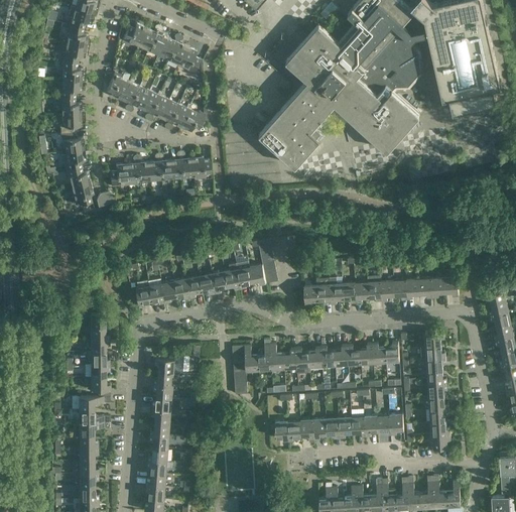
[(78,0),(76,9),(94,15),(97,4),(92,3),(92,0),(78,0)]
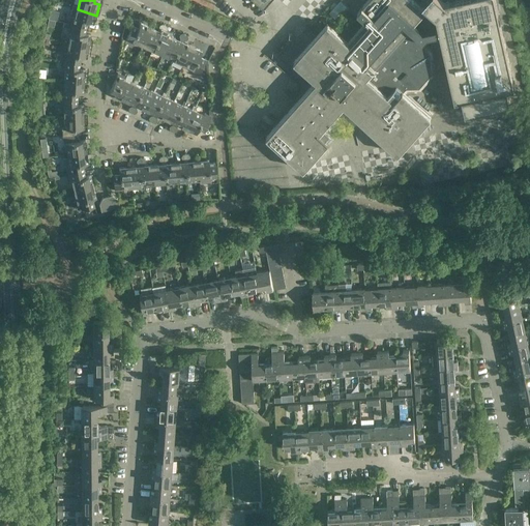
[(305,75),(299,82),(300,89),(306,94),(267,139),(267,141),(302,173),(304,173),(329,144),(334,138),(325,130),(344,110),(396,157),(399,156),(431,121),(431,120),(406,97),(408,94),(420,94),(435,79),(433,54),(423,46),(410,33),(415,27),(424,16),(424,15),(408,0),(371,0),(361,10),(362,11),(357,17),(366,25),(348,46),(327,27),(293,64),(305,75)]
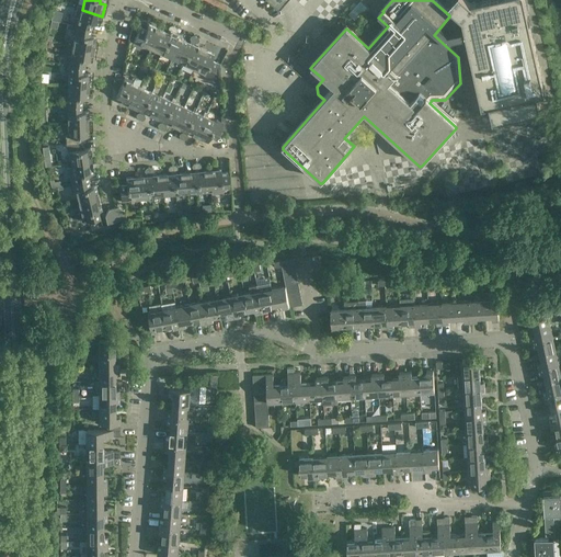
[(524,0),(497,0),(468,7),(467,4),(457,14),(461,18),(465,33),(448,36),(439,29),(434,35),(448,48),(454,42),(467,40),(482,110),(490,109),(493,124),(540,113),(537,98),(545,97),(524,0)]
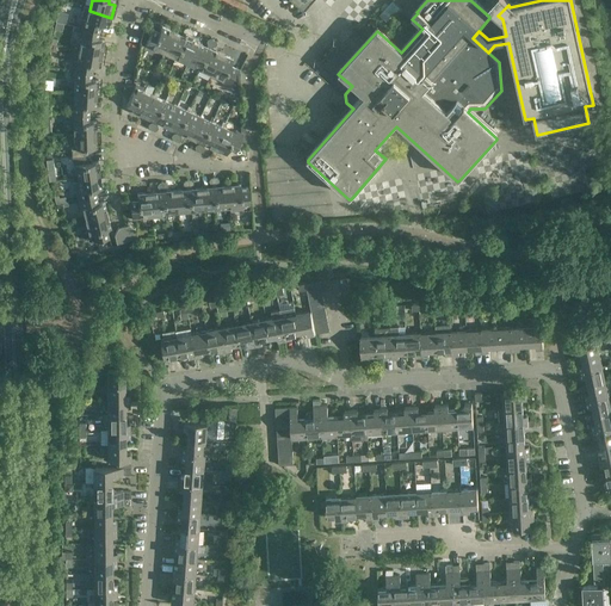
[(390,8),(382,17),(388,24),(396,16),(390,8)]
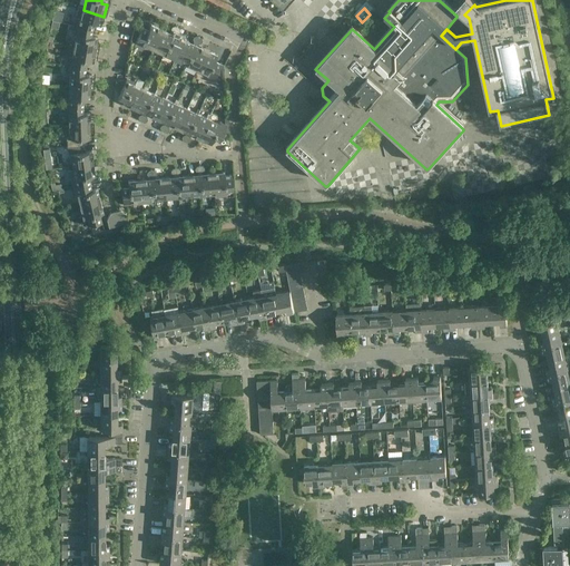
[(100,29),(104,17),(78,9),(75,21),(78,22),(76,29),(90,32),(91,26),(100,29)]
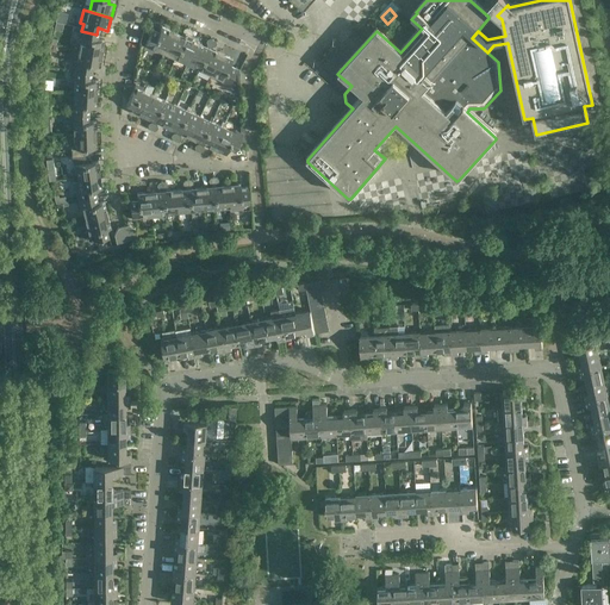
[(160,36),(153,33),(144,29),(139,48),(151,54),(153,51),(165,57),(174,36),(162,30),(160,36)]
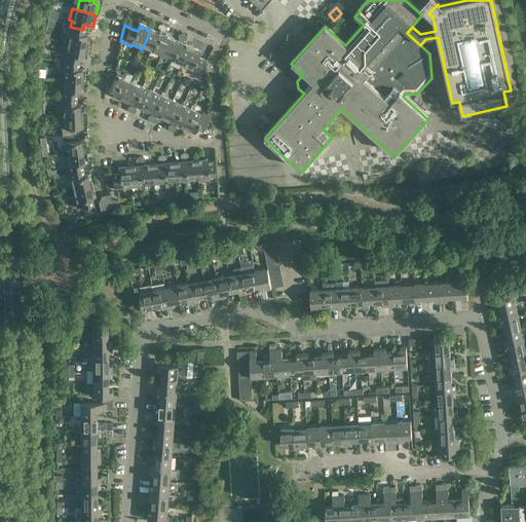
[(83,30),(70,27),(69,27),(69,35),(71,35),(69,46),(87,49),(89,38),(82,37),(83,30)]
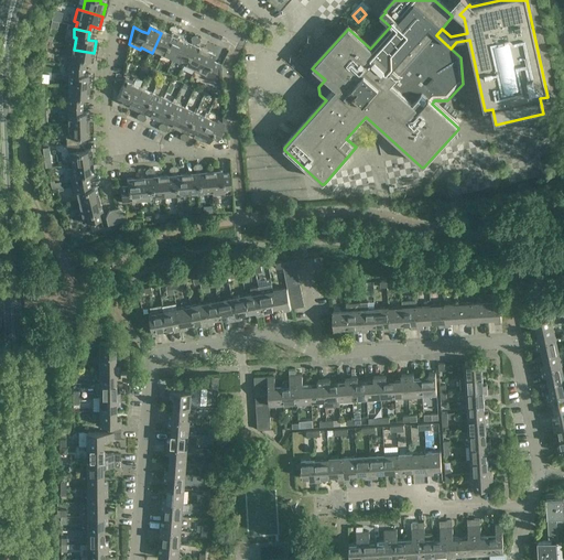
[(169,38),(161,33),(152,53),(162,57),(175,30),(173,29),(170,30),(169,32),(170,35),(169,38)]
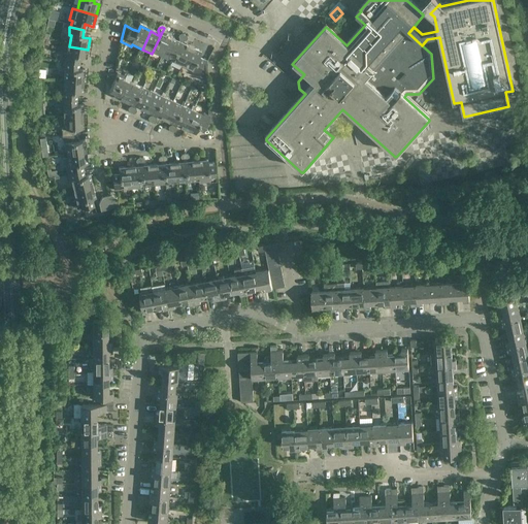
[(164,28),(152,54),(162,59),(170,40),(163,37),(164,35),(166,34),(167,32),(166,29),(164,28)]
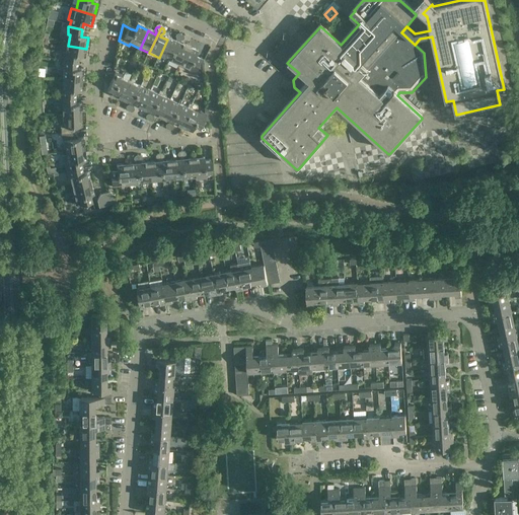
[(175,44),(167,40),(159,58),(169,62),(181,38),(178,37),(176,37),(175,40),(176,42),(175,44)]
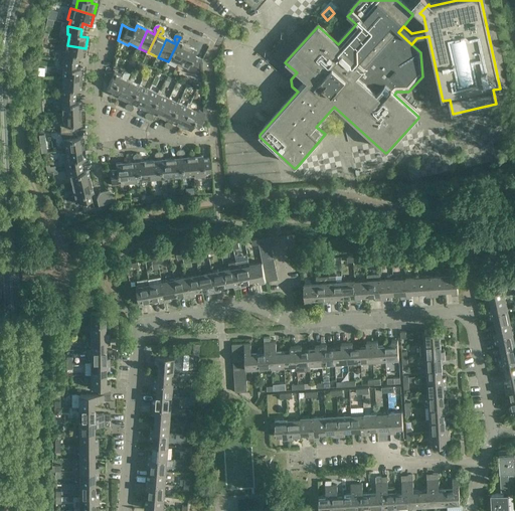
[(180,37),(168,61),(178,66),(186,48),(178,45),(179,43),(182,42),(182,40),(182,38),(180,37)]
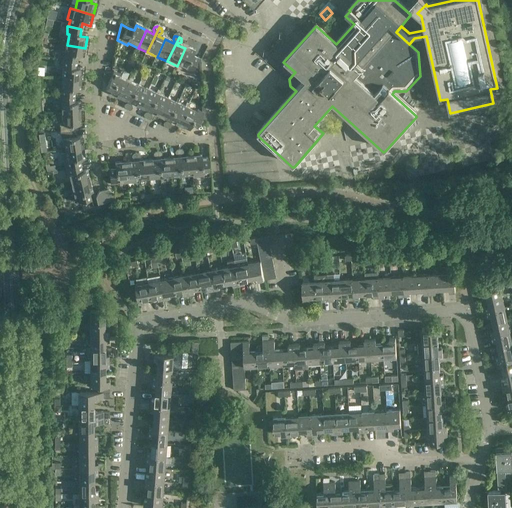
[(85,48),(67,45),(65,55),(63,55),(62,63),(77,64),(78,58),(84,59),(85,48)]
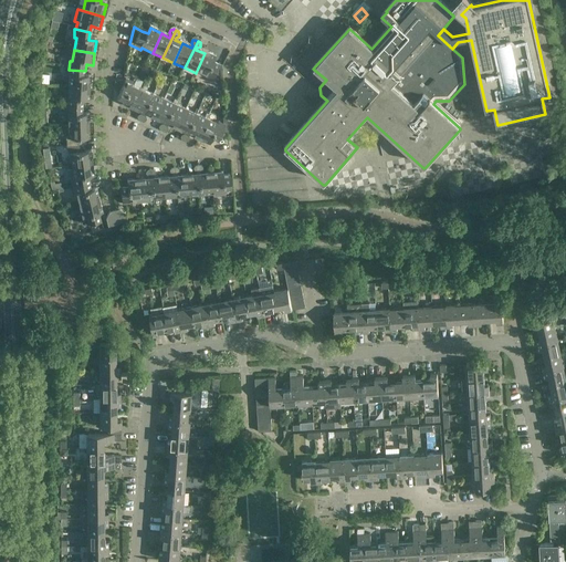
[(216,59),(205,53),(196,73),(206,77),(206,80),(212,83),(215,77),(219,68),(213,64),(216,59)]
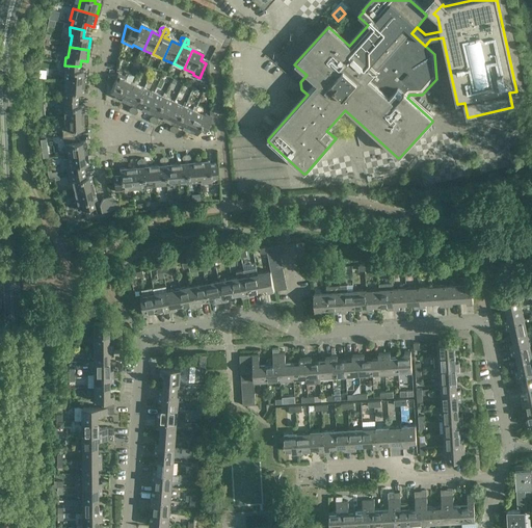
[(80,67),(64,66),(63,73),(65,73),(64,84),(85,85),(85,74),(80,73),(80,67)]
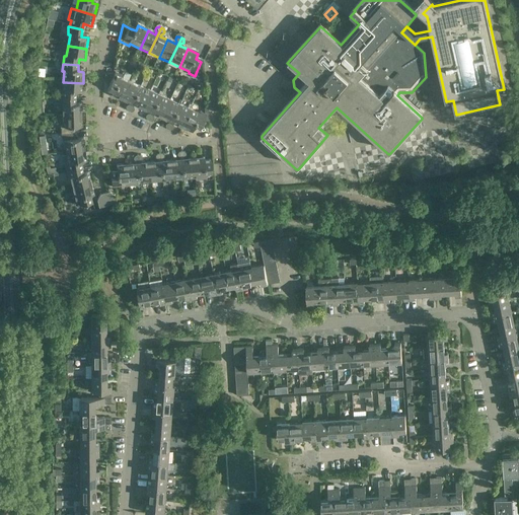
[(122,78),(116,75),(109,87),(112,91),(115,92),(112,97),(123,102),(131,85),(121,80),(122,78)]
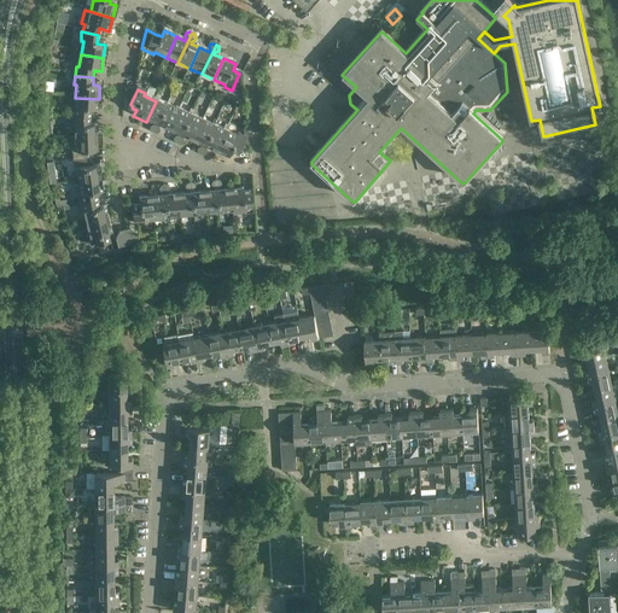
[(99,99),(75,98),(75,110),(71,110),(71,120),(91,120),(91,112),(98,112),(99,99)]
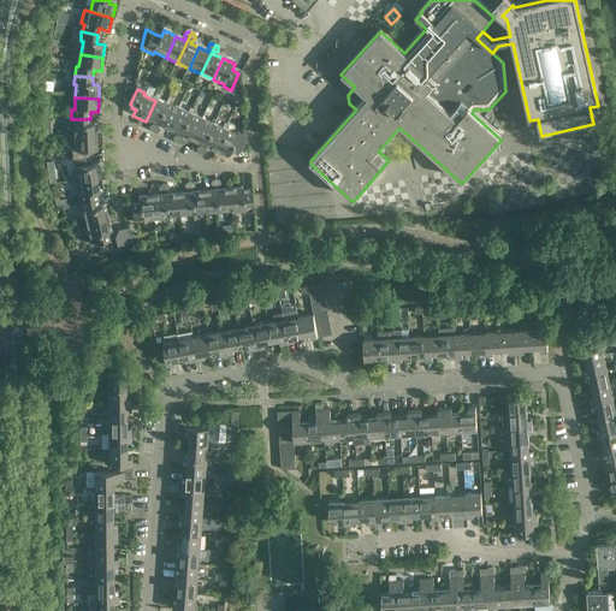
[(155,101),(146,122),(154,125),(153,128),(150,129),(149,131),(150,135),(153,136),(166,106),(155,101)]
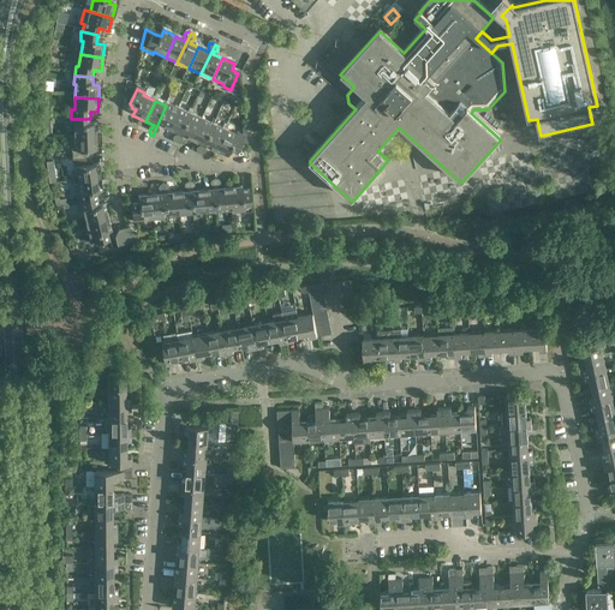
[(178,112),(166,106),(153,136),(155,136),(159,136),(160,132),(159,130),(160,127),(168,132),(178,112)]
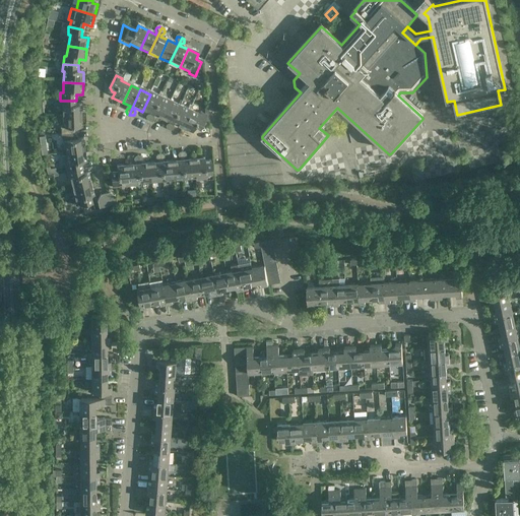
[(150,94),(142,112),(150,115),(149,117),(146,118),(146,120),(146,123),(148,124),(163,94),(159,93),(157,98),(150,94)]
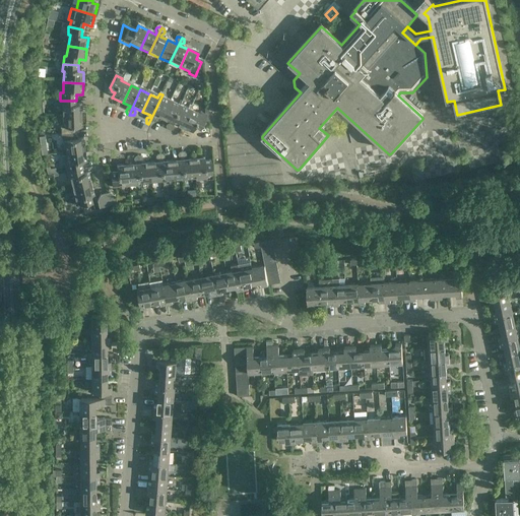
[(163,94),(148,124),(150,125),(153,124),(154,121),(153,119),(154,117),(163,121),(171,104),(163,100),(164,95),(163,94)]
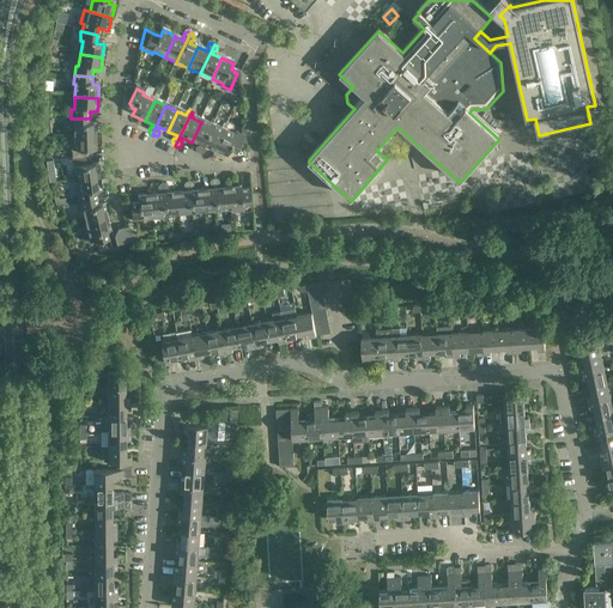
[(90,119),(71,119),(72,127),(74,127),(74,140),(97,139),(96,126),(90,126),(90,119)]
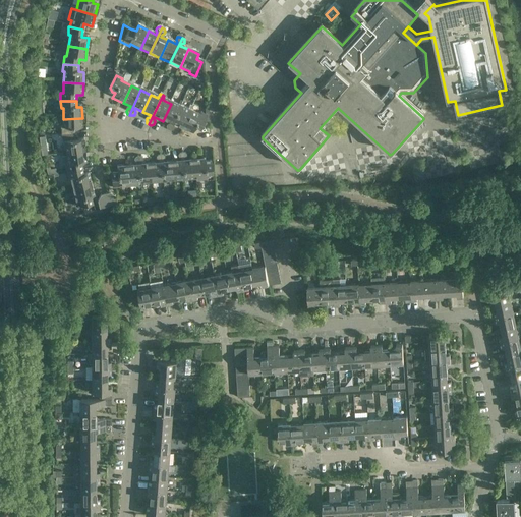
[(171,104),(163,121),(170,125),(169,126),(167,127),(166,129),(167,132),(169,133),(182,105),(180,103),(178,107),(171,104)]
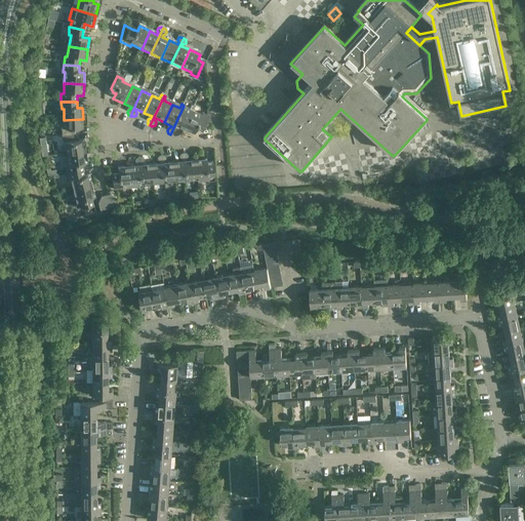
[(184,106),(170,134),(172,135),(175,134),(176,131),(175,129),(176,128),(184,131),(192,114),(183,110),(185,106),(184,106)]
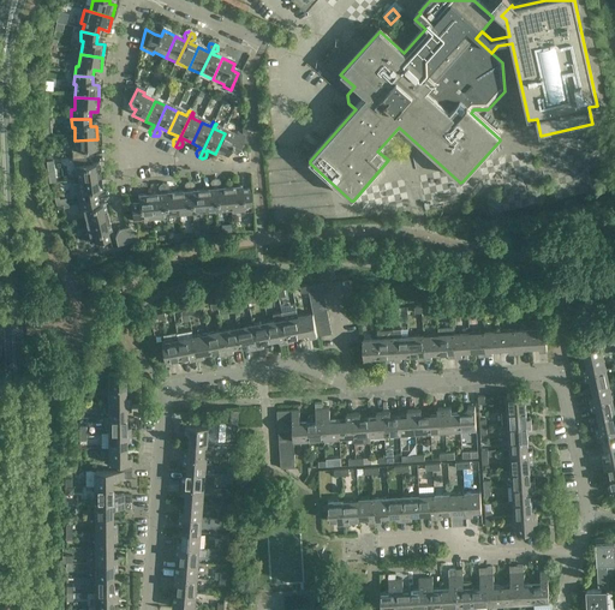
[(237,138),(225,133),(215,154),(227,160),(231,154),(237,156),(244,141),(248,141),(246,130),(242,130),(242,138),(238,136),(237,138)]
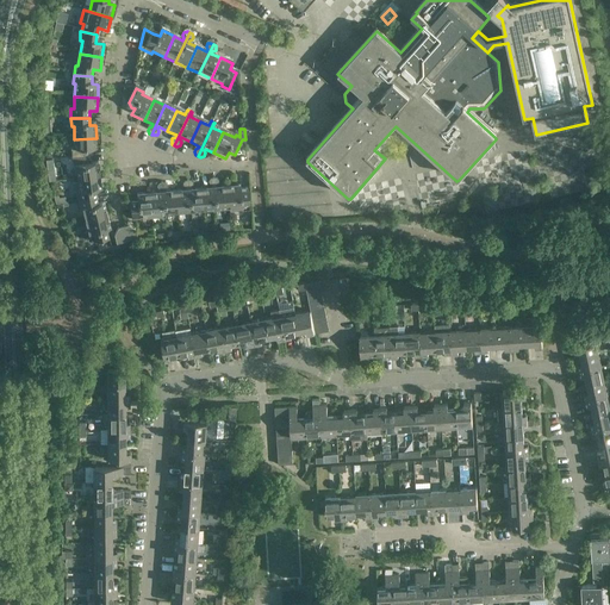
[(97,138),(74,139),(74,153),(72,153),(72,157),(66,158),(66,161),(67,161),(67,162),(91,160),(91,151),(97,151),(97,138)]
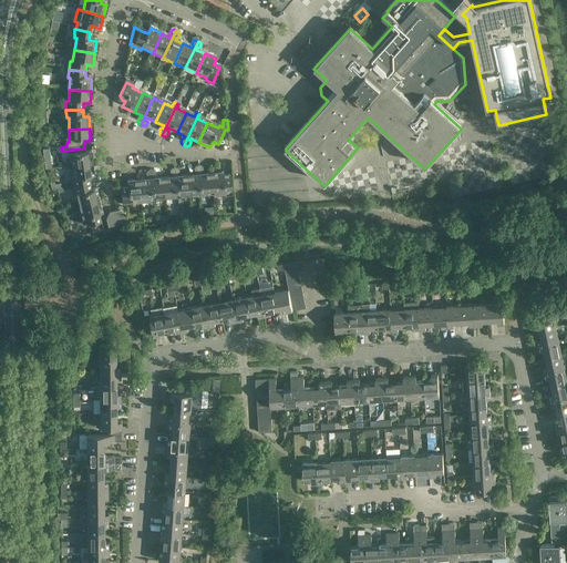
[(84,149),(62,151),(62,152),(68,151),(68,159),(71,159),(72,170),(93,166),(91,154),(85,155),(84,149)]
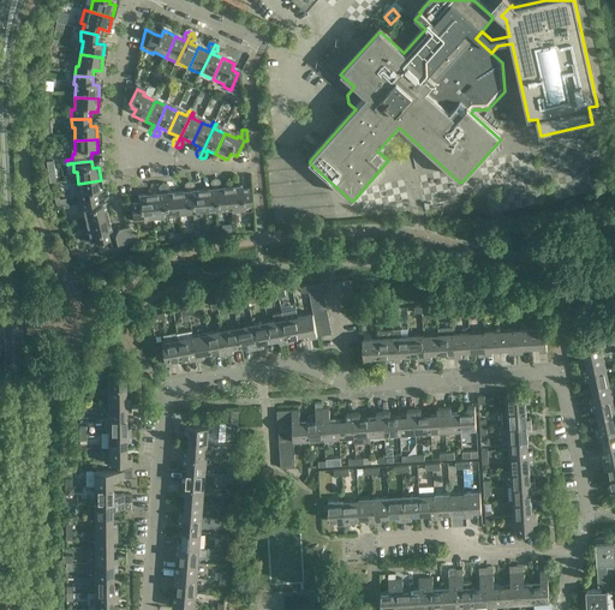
[(101,180),(78,184),(79,197),(77,197),(78,202),(71,203),(72,208),(78,205),(97,202),(96,195),(102,193),(101,180)]
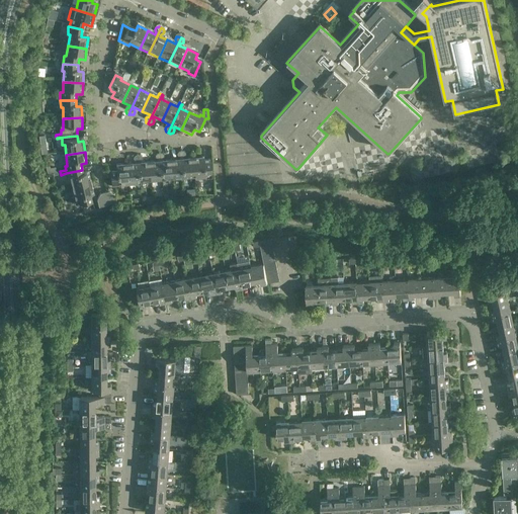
[(181,154),(179,155),(177,157),(177,159),(179,160),(179,162),(171,163),(173,182),(184,181),(181,154)]
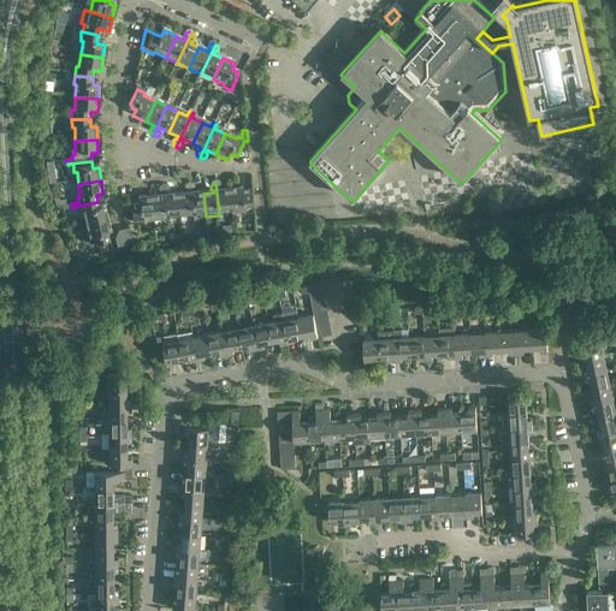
[(221,185),(219,183),(215,183),(219,215),(231,214),(229,191),(219,193),(219,190),(221,188),(221,185)]
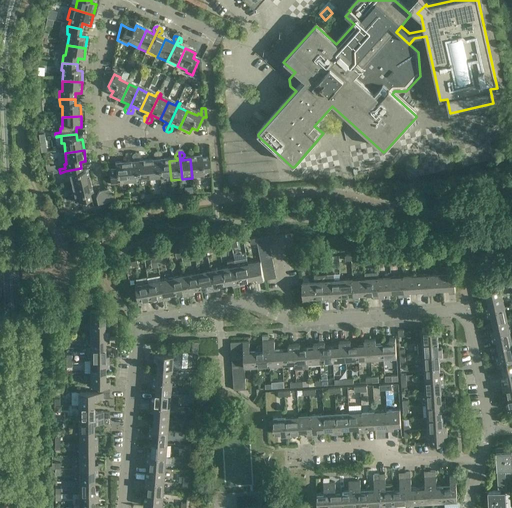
[(158,154),(155,155),(154,157),(154,159),(156,161),(156,162),(148,163),(149,182),(160,181),(158,154)]
